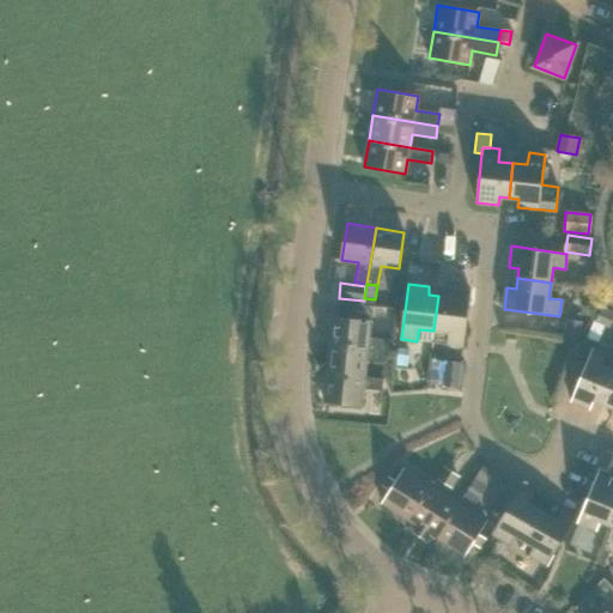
[(438,296),(434,331),(449,333),(448,345),(463,346),(471,291),(449,289),(449,297),(438,296)]
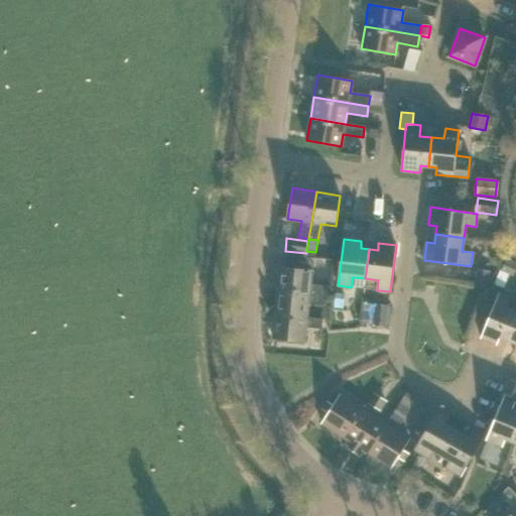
[(280,266),(278,290),(325,295),(326,286),(310,284),(312,270),(298,268),(300,257),(287,255),(286,267),(280,266)]
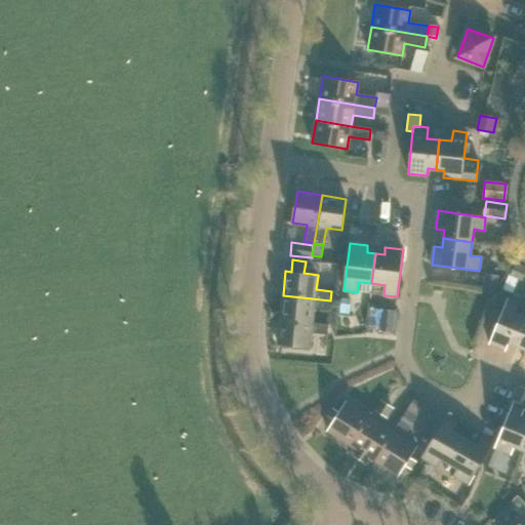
[(522,281),(524,273),(524,267),(515,264),(510,276),(522,281)]
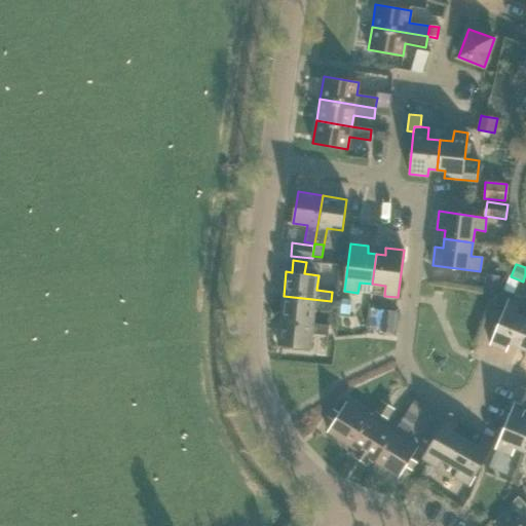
[(486,275),(485,286),(497,287),(498,276),(486,275)]
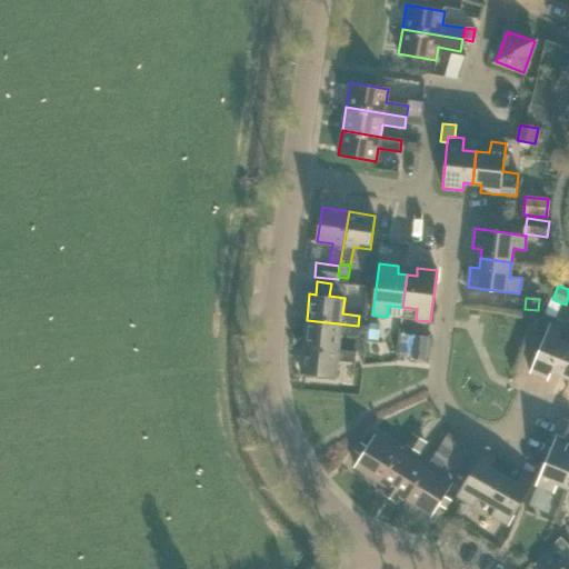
[(307,320),(303,347),(339,350),(340,335),(357,337),(358,326),(307,320)]
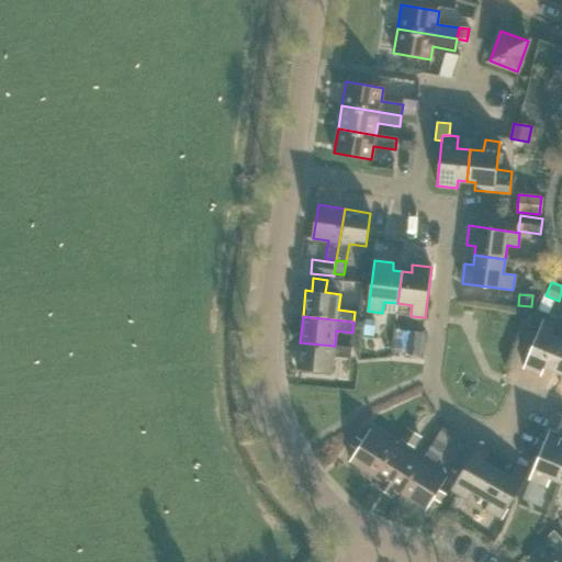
[(373,337),(375,321),(366,319),(364,336),(373,337)]
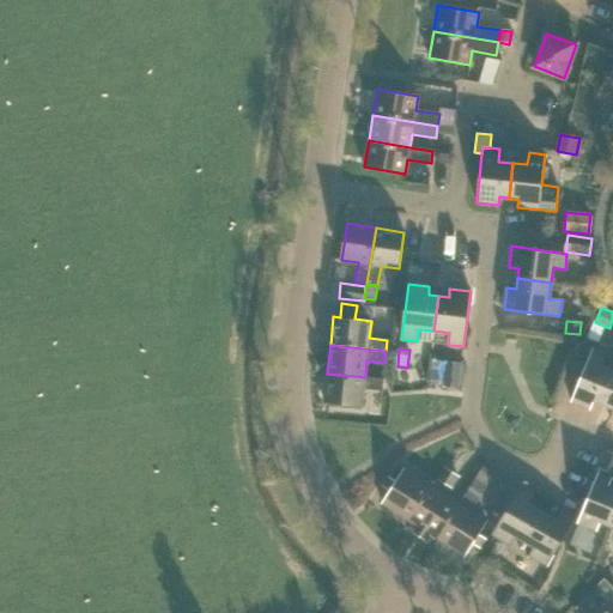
[(594,400),(604,405),(612,382),(612,370),(602,365),(606,354),(593,349),(571,401),(590,410),(594,400)]
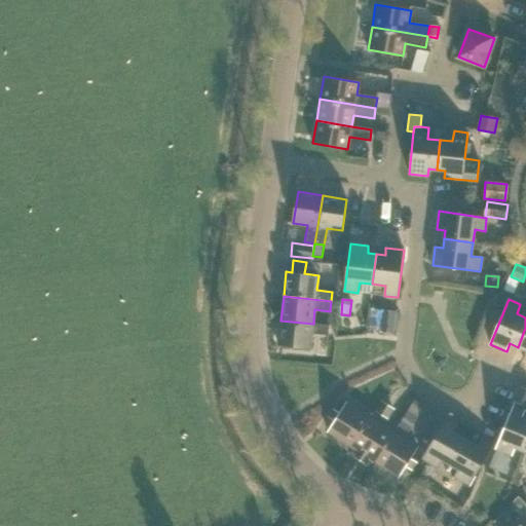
[(397,312),(393,311),(382,310),(380,331),(393,332),(397,312)]
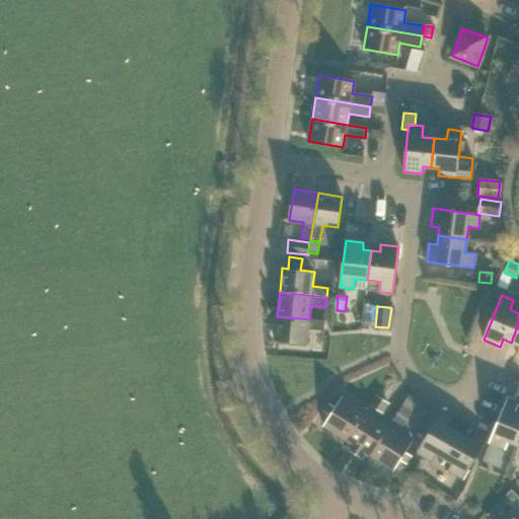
[(324,320),(309,319),(277,316),(275,341),(306,344),(307,328),(323,329),(324,320)]
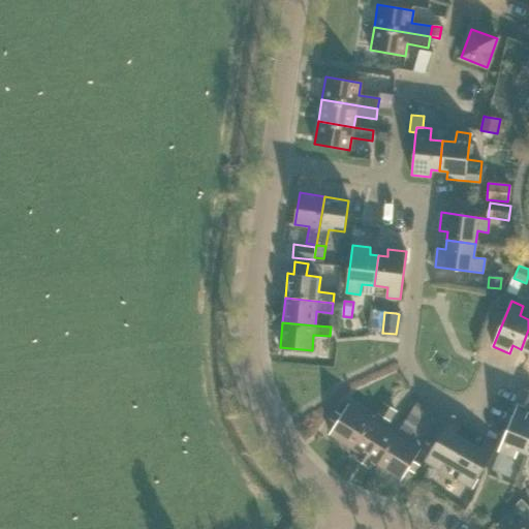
[(524,389),(518,404),(528,408),(528,390),(525,387),(524,389)]
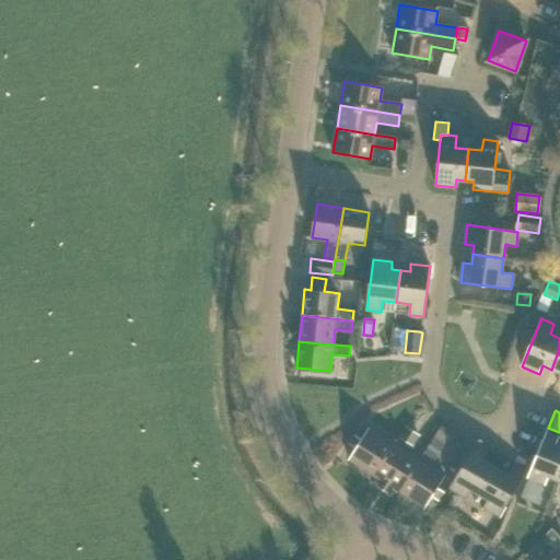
[(413,446),(420,435),(407,427),(399,438),(413,446)]
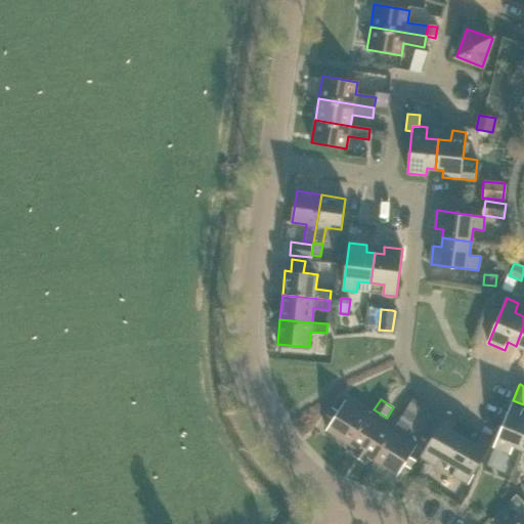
[(325,430),(350,445),(368,416),(345,400),(338,410),(333,407),(326,416),(333,419),(325,430)]
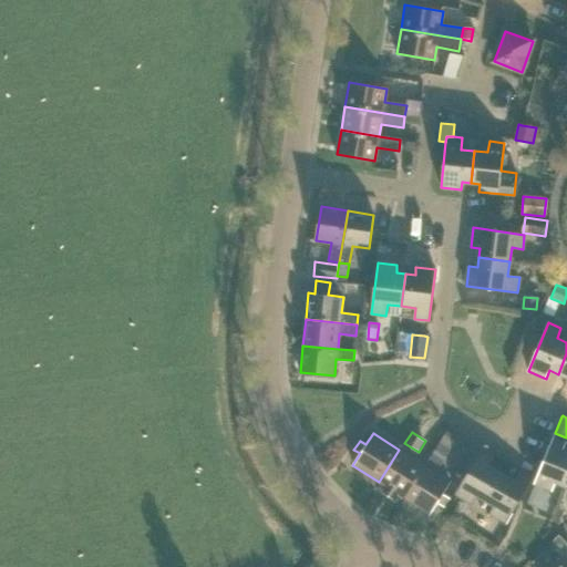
[(566,450),(564,449),(566,440),(566,437),(555,433),(534,483),(552,491),(555,482),(564,486),(566,478),(566,450)]
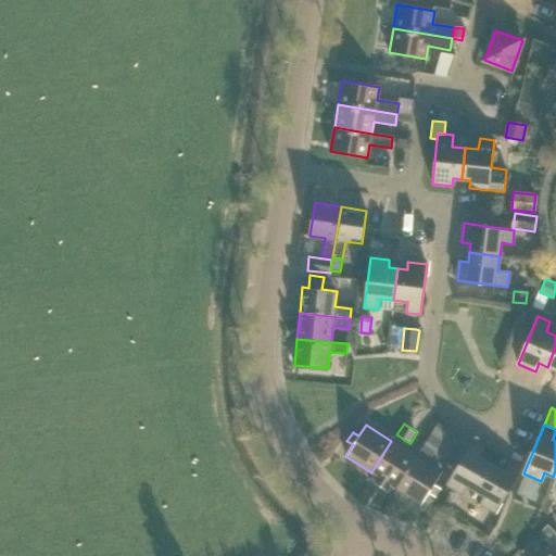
[(467,487),(476,491),(492,463),(479,455),(484,446),(472,439),(446,484),(463,493),(467,487)]
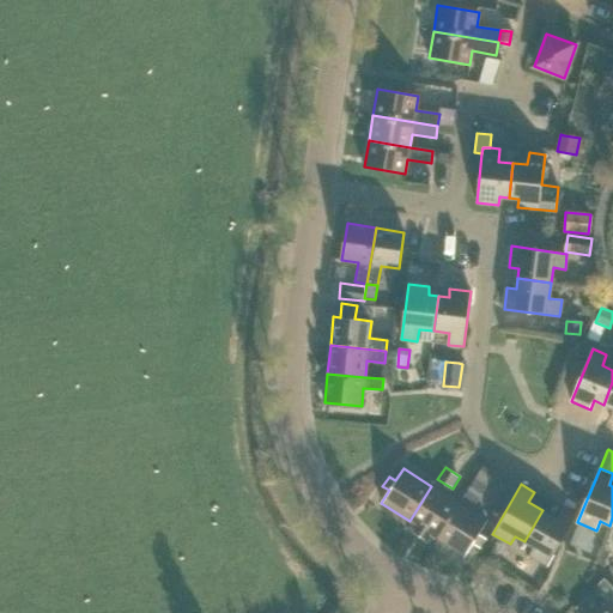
[(477,504),(484,492),(471,485),(463,496),(477,504)]
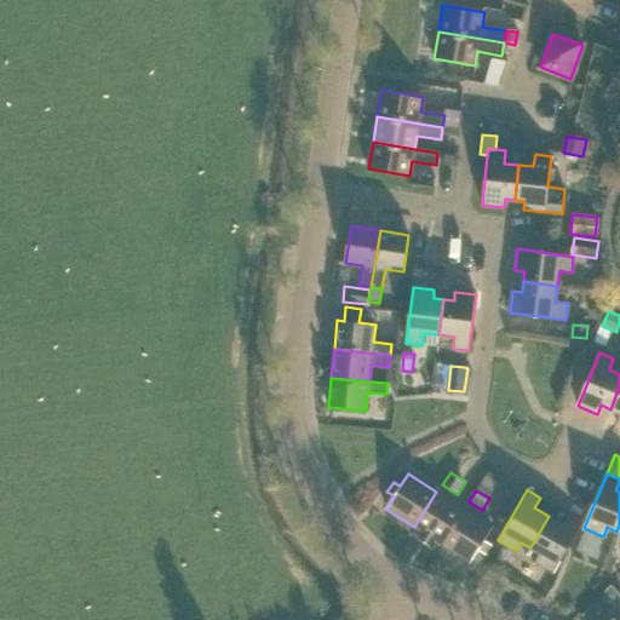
[(464,510),(436,492),(414,527),(424,533),(419,539),(429,545),(432,539),(442,545),(464,510)]
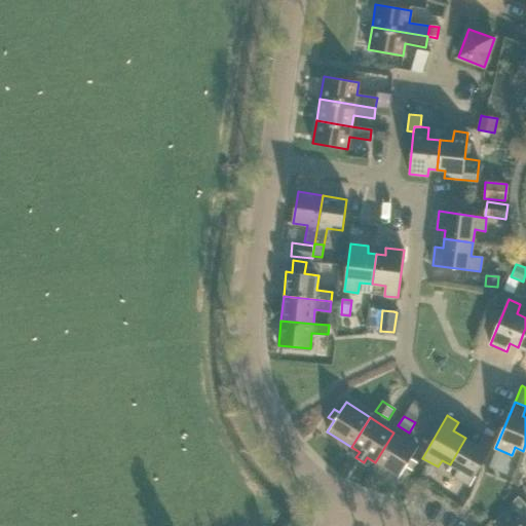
[(465,438),(450,464),(458,470),(454,476),(468,485),(494,442),(471,428),(465,438)]
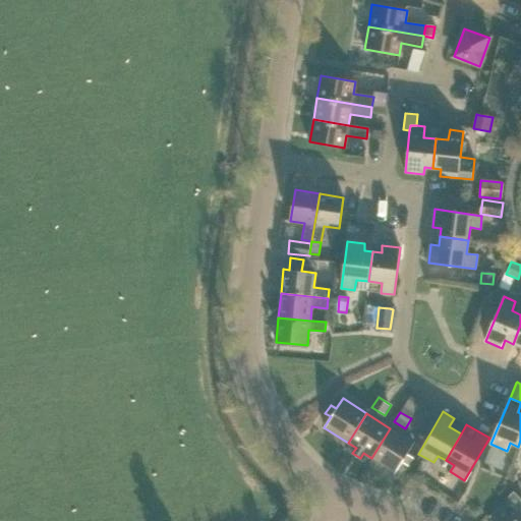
[(390,428),(371,458),(395,472),(402,462),(408,466),(413,458),(407,454),(414,443),(390,428)]
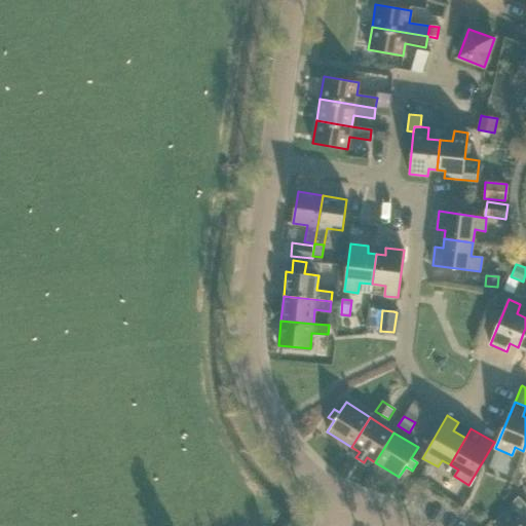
[(525,525),(525,524),(521,519),(525,514),(525,503),(519,496),(493,522),(497,525),(525,525)]
